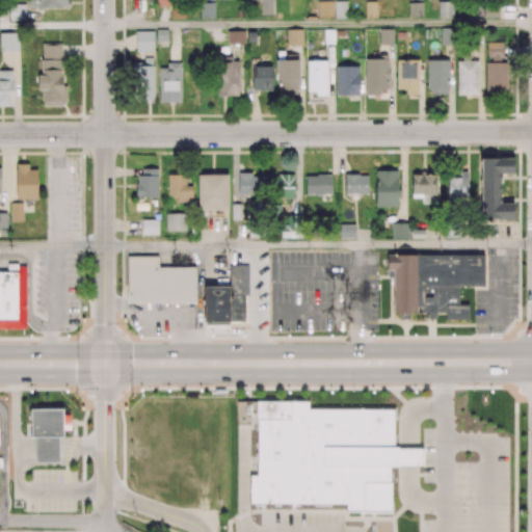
[(307,61),(327,60),(327,97),(316,97),(316,92),(308,92),(307,61)]
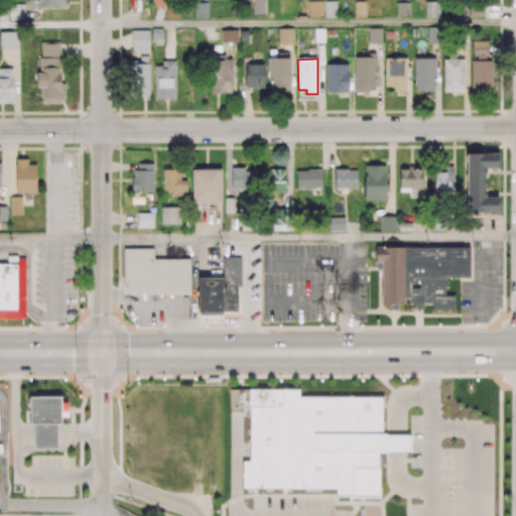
[(347,65),(326,65),(326,93),(347,93),(347,65)]
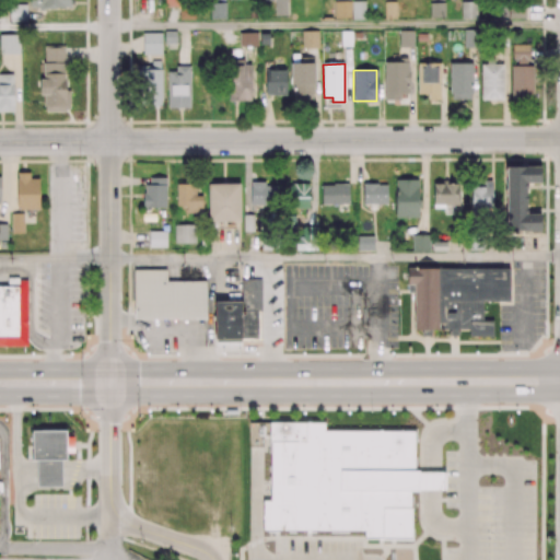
[(508,167),(508,234),(546,234),(546,214),(531,214),(531,185),(545,185),(545,167),(508,167)]
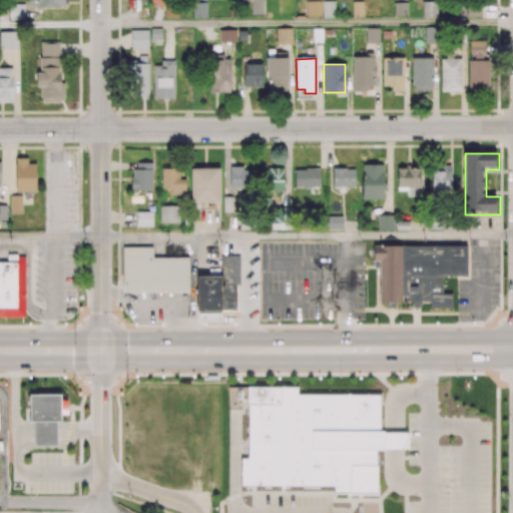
[(151,161),(136,161),(136,168),(132,168),(132,176),(130,176),(130,189),(151,189),(151,161)]
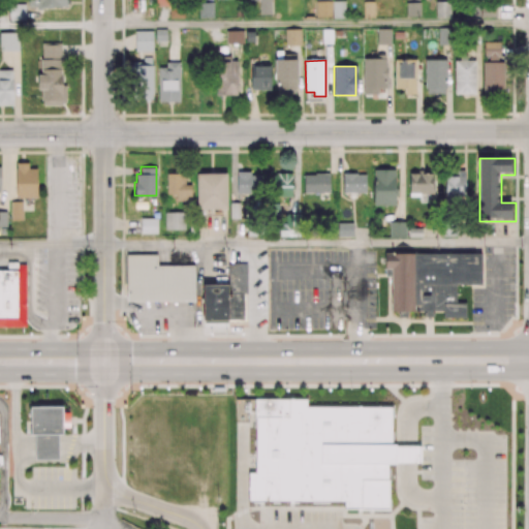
[(225,175),(196,175),(196,210),(226,210),(225,175)]
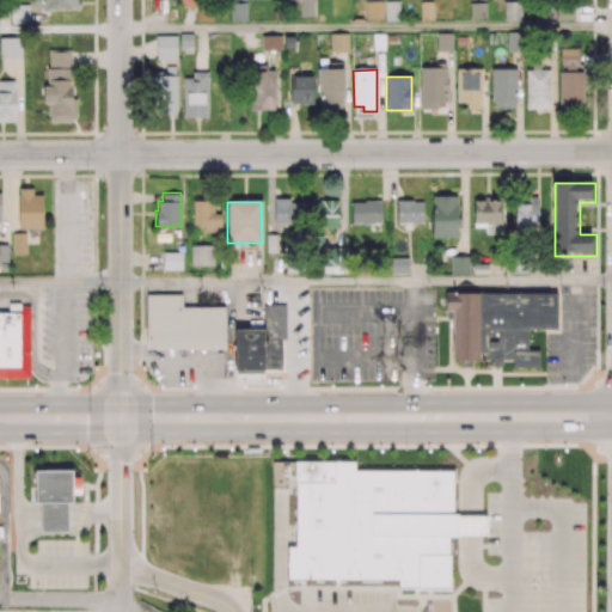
[(25,233),(12,233),(13,255),(25,255),(25,233)]
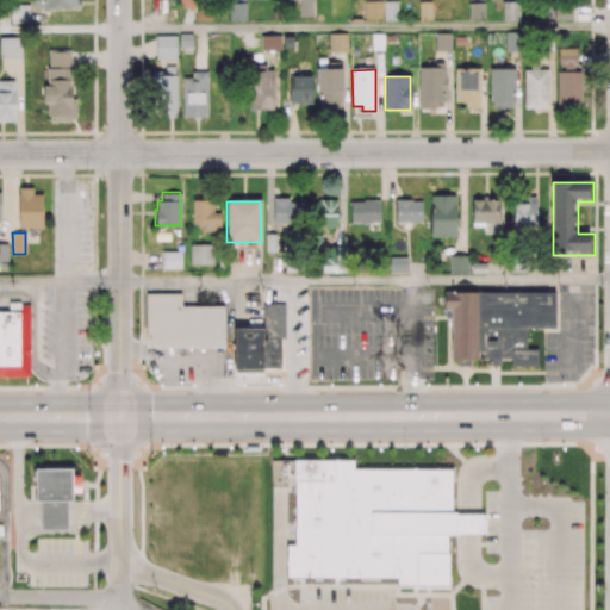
[(443,294),(556,293),(558,329),(529,329),(529,349),(542,348),(542,371),(514,371),(514,361),(456,361),(456,311),(444,311),(443,294)]
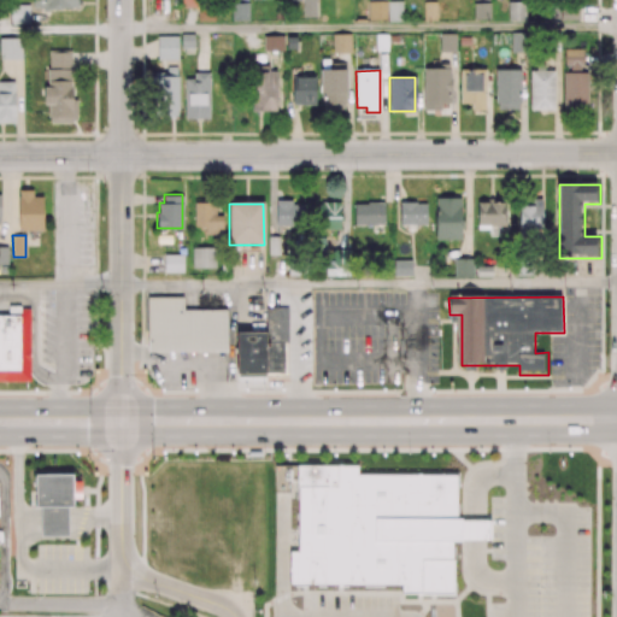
[(147,298),(148,354),(229,353),(228,313),(186,315),(186,298),(147,298)]
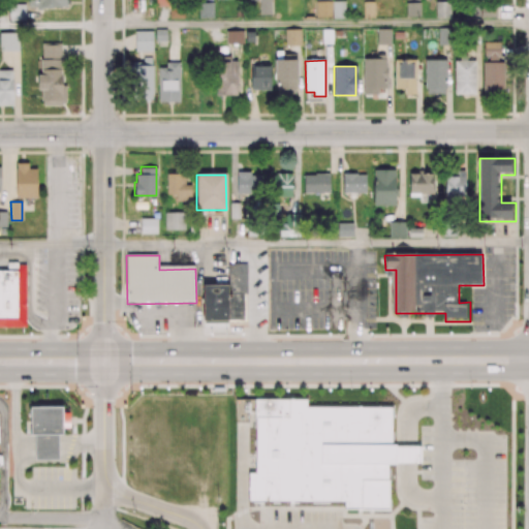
[(0,330),(28,330),(27,261),(9,261),(9,274),(0,274),(0,330)]
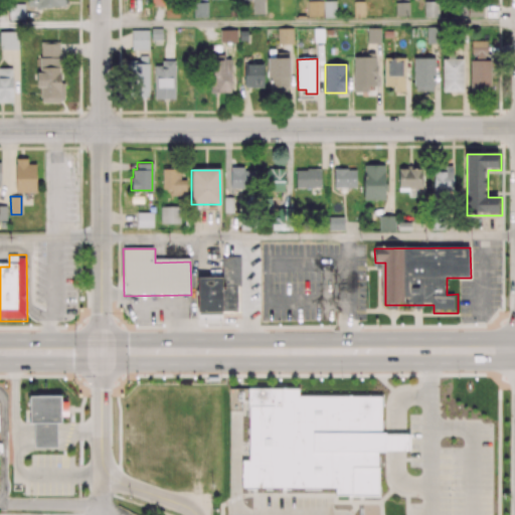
[(223,256),(223,278),(223,316),(242,315),(242,256),(223,256)]
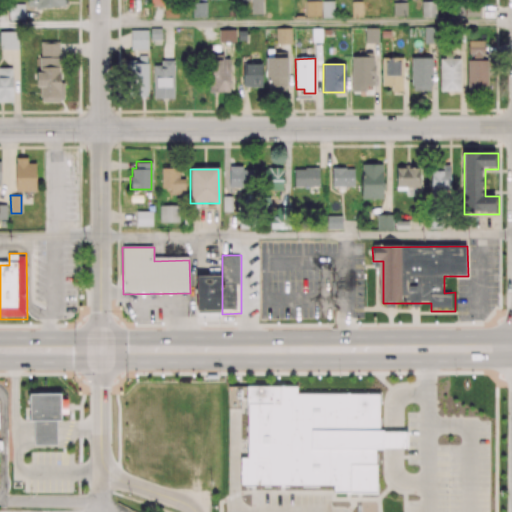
[(199,314),(222,314),(222,276),(198,276),(199,314)]
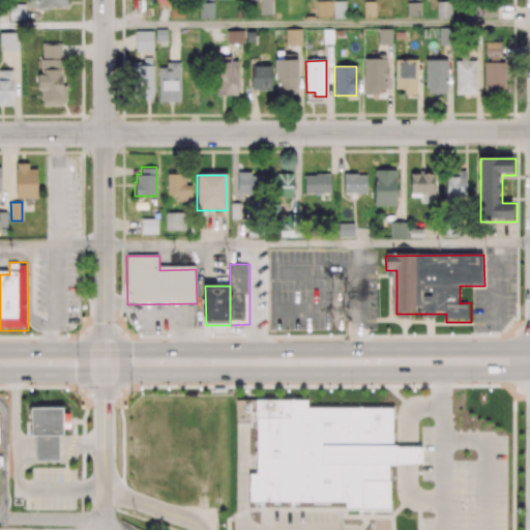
[(249,474),(249,501),(345,501),(345,509),(389,510),(389,466),(398,466),(398,463),(419,463),(419,446),(396,446),(396,445),(392,445),(393,408),(306,408),(306,400),(256,400),(256,418),(257,418),(257,474),(249,474)]
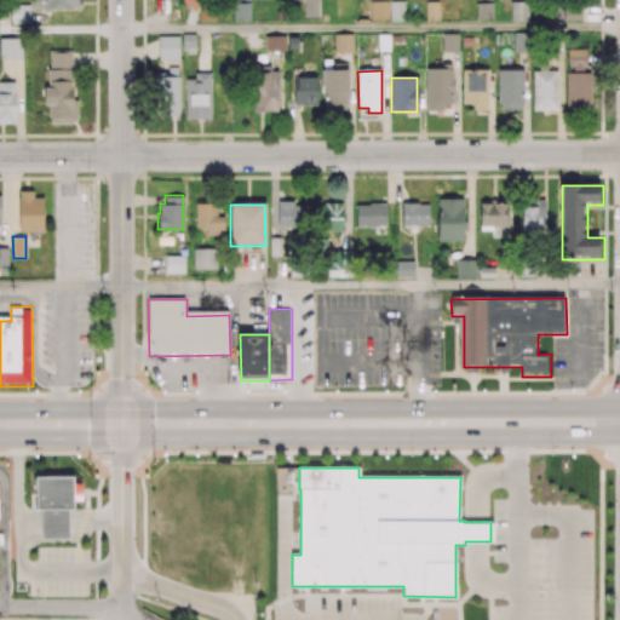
[(36,476),(36,512),(42,511),(70,511),(79,511),(79,476),(36,476)]
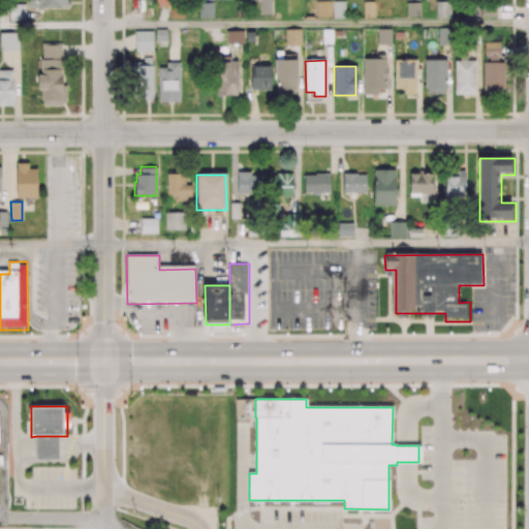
[(36,456),(36,436),(60,436),(60,456),(36,456)]
